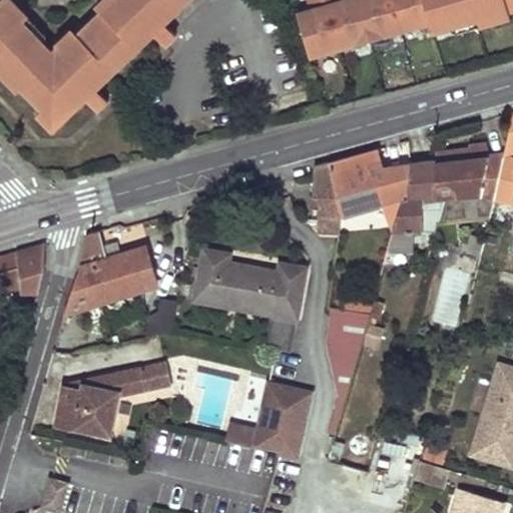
[(43,111),(38,116),(53,132),(86,100),(81,96),(92,86),(97,90),(154,35),(149,31),(160,20),(165,25),(190,0),(115,0),(101,14),(79,36),(55,58),(50,53),(23,24),(1,1),(0,0),(0,73),(19,93),(22,90),(28,85),(41,99),(36,104),(43,111)]
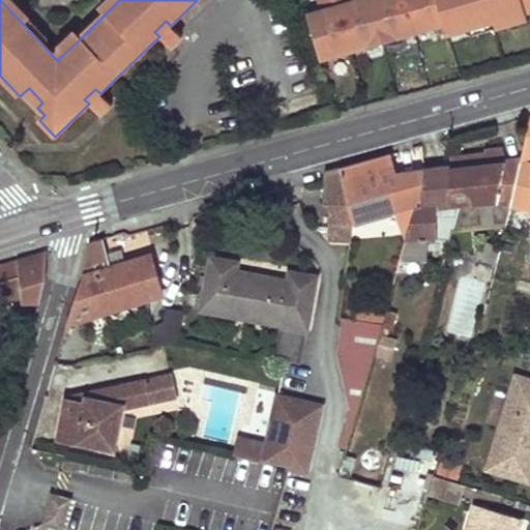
[(10,0),(2,0),(1,1),(24,25),(29,20),(10,0)]
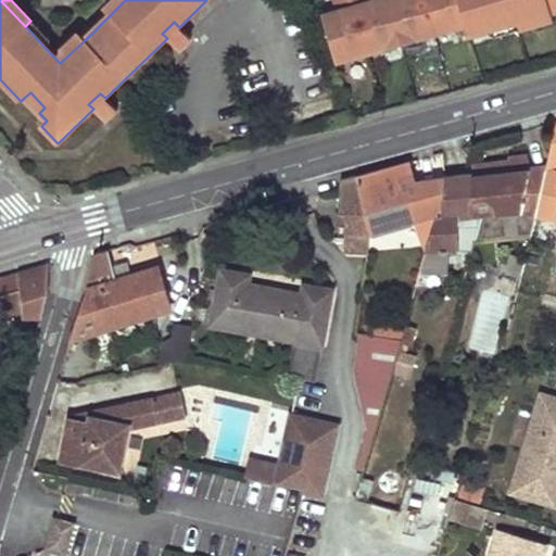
[(114,0),(104,10),(110,15),(125,0),(114,0)]
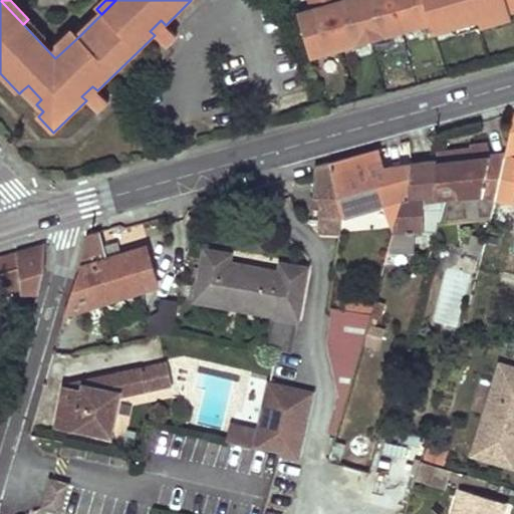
[(298,16),(310,59),(431,24),(434,33),(445,30),(510,12),(513,10),(513,0),(351,0),(344,2),(343,0),(308,0),(312,11),(298,16)]
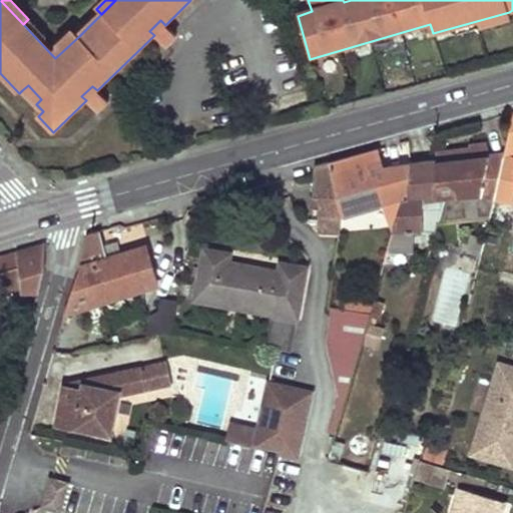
[(511,18),(509,12),(444,30),(453,35),(511,18)]
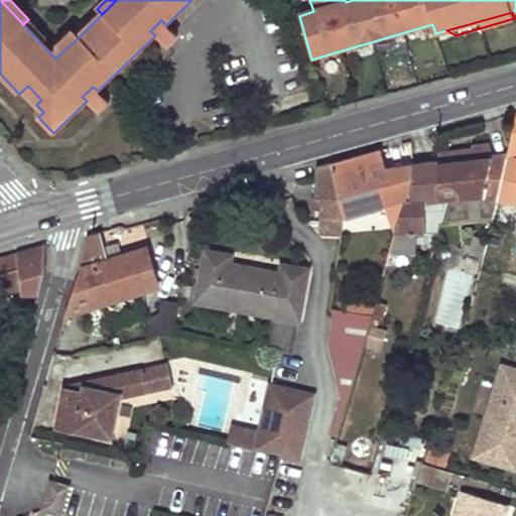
[(161,20),(150,31),(155,35),(166,47),(177,37),(166,25),(161,20)]
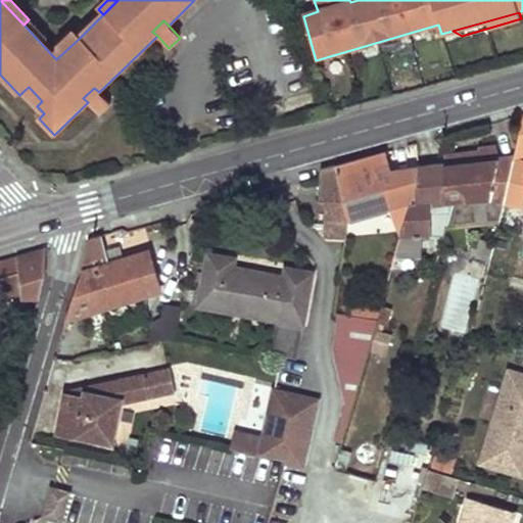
[(81,37),(76,31),(51,54),(56,59),(81,37)]
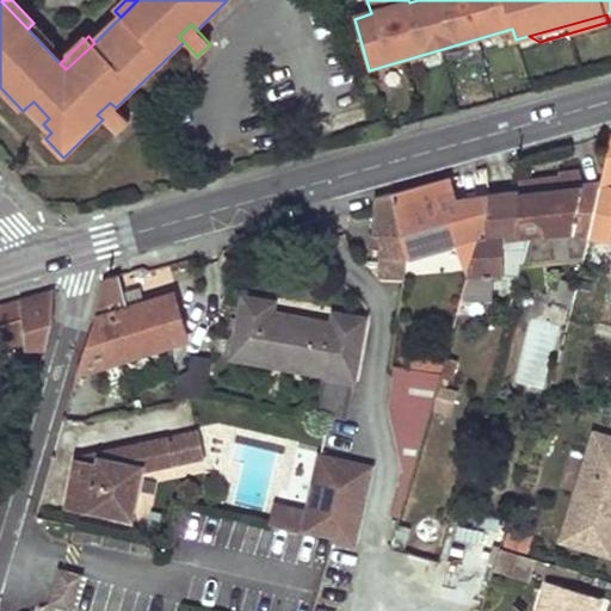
[(34,102),(26,107),(43,124),(49,118),(34,102)]
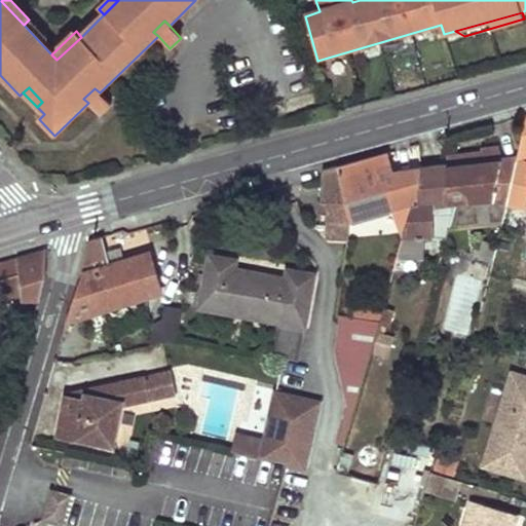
[(95,88),(83,99),(88,103),(100,115),(111,105),(100,92),(95,88)]
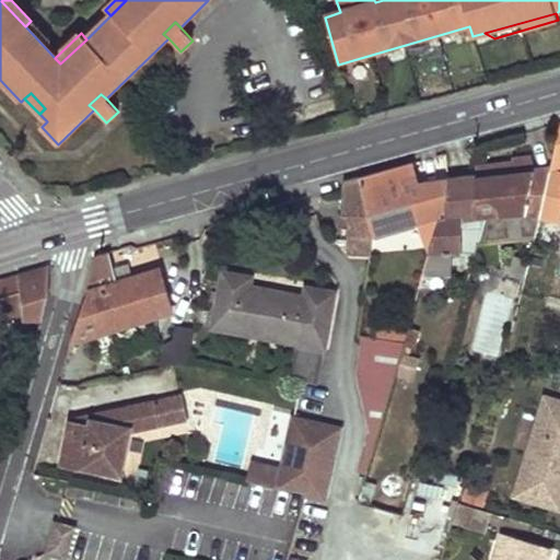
[(559,218),(559,132),(552,168),(541,214),(559,218)]
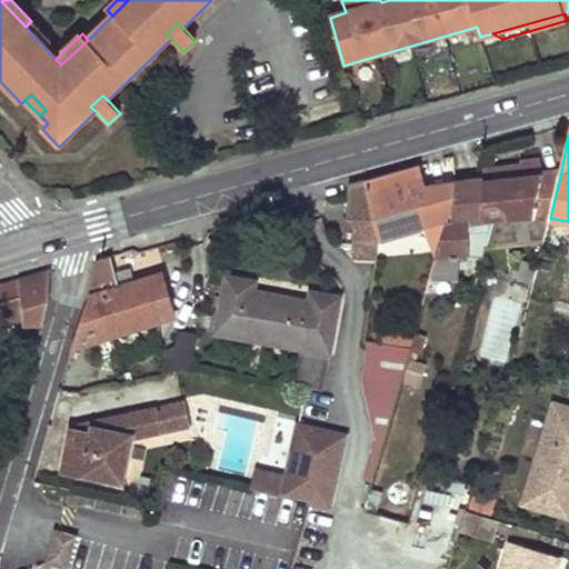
[(543,173),(541,161),(522,162),(522,166),(483,170),(483,180),(481,221),(492,221),(485,249),(543,243),(550,218),(561,171),(543,173)]
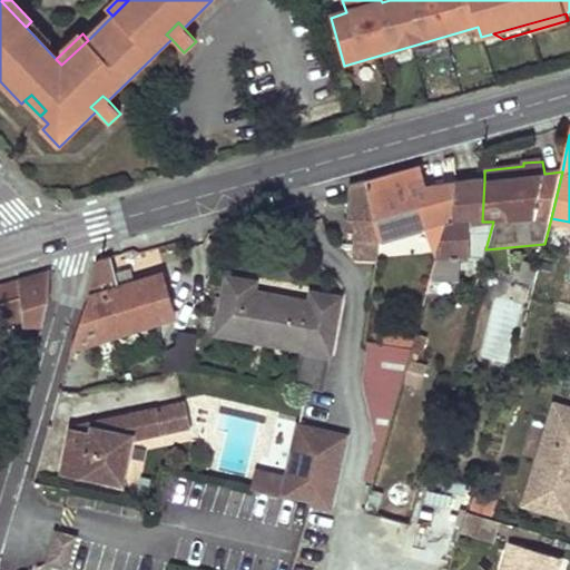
[(366,182),(380,237),(426,225),(452,217),(457,184),(428,188),(421,166),(366,182)]
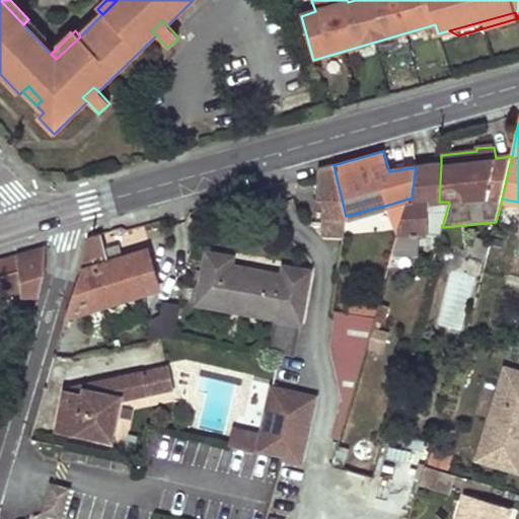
[(416,167),(412,198),(412,204),(409,204),(399,232),(392,255),(417,256),(418,233),(428,233),(428,202),(439,202),(441,164),(416,167)]
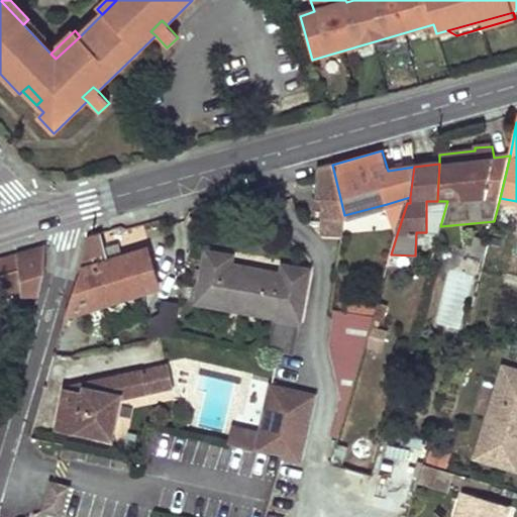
[(316,169),(314,199),(320,199),(320,233),(342,234),(342,215),(344,215),(332,165),(316,169)]
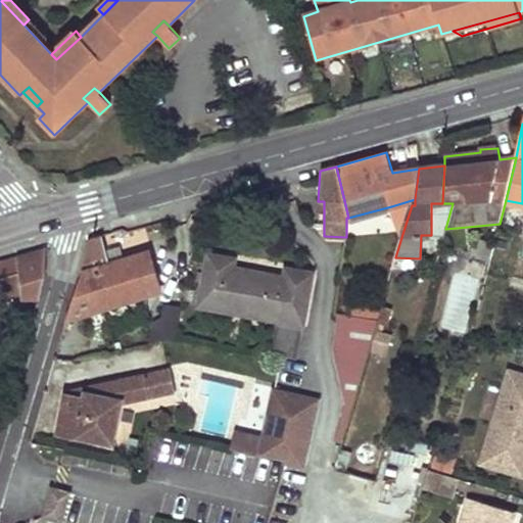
[(415,199),(391,206),(402,234),(412,205),(415,205),(415,199)]
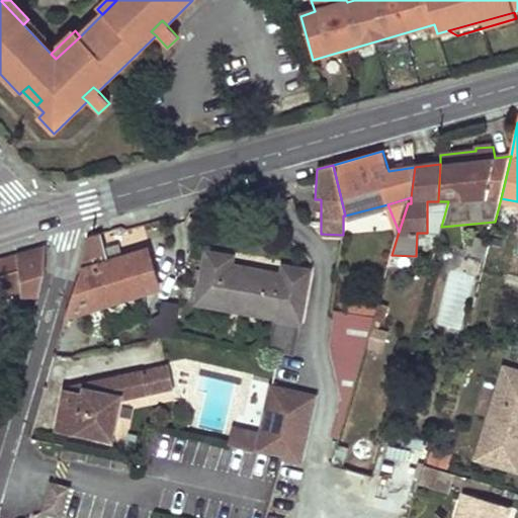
[(159,288),(148,252),(120,260),(115,247),(104,250),(100,233),(89,237),(81,270),(65,317),(159,288)]
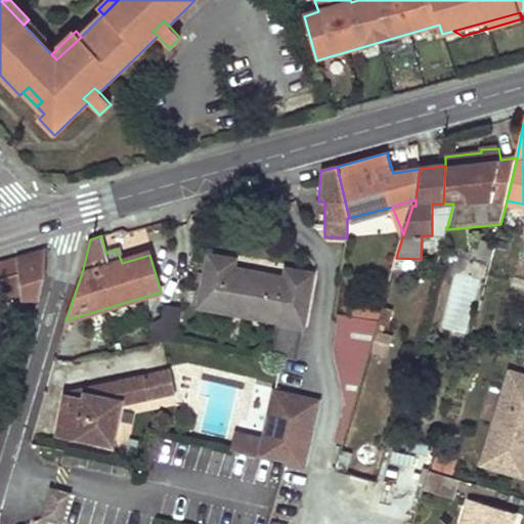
[(481,241),(477,258),(489,262),(494,245),(481,241)]
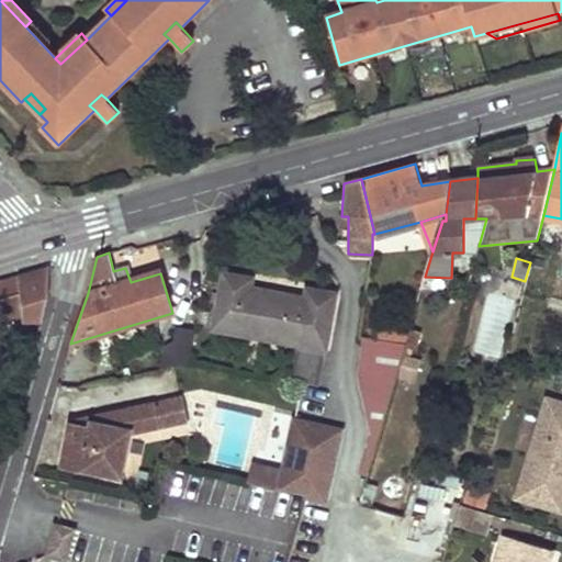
[(0,282),(0,315),(22,310),(23,315),(23,321),(43,321),(48,294),(49,269),(0,282)]
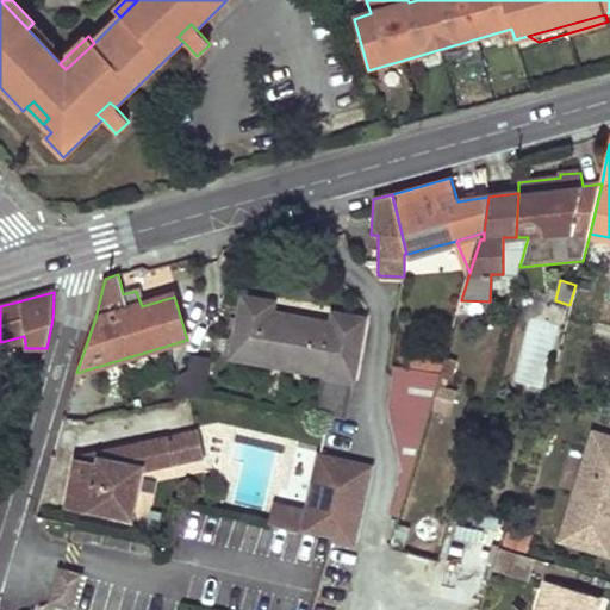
[(354,379),(363,319),(332,313),(330,325),(271,315),(273,303),(242,297),(231,356),(354,379)]
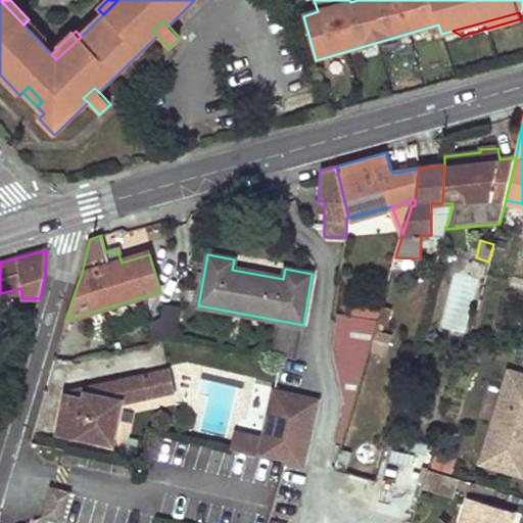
[(20,288),(0,293),(0,298),(21,293),(20,288)]
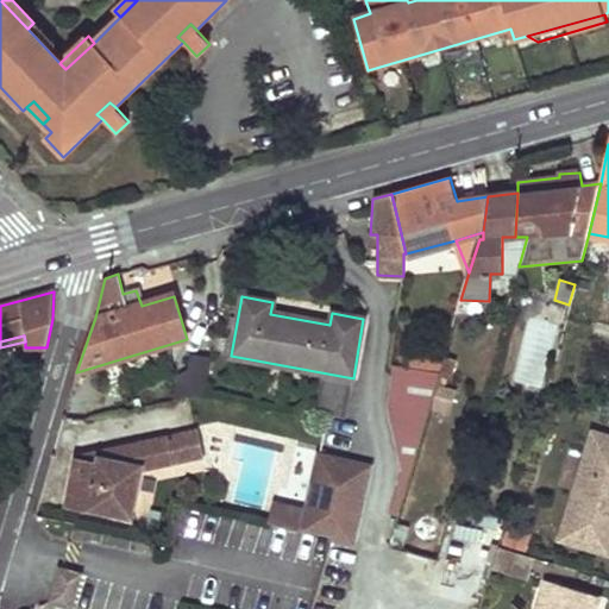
[(441,371),(440,375),(450,377),(453,364),(444,362),(441,371)]
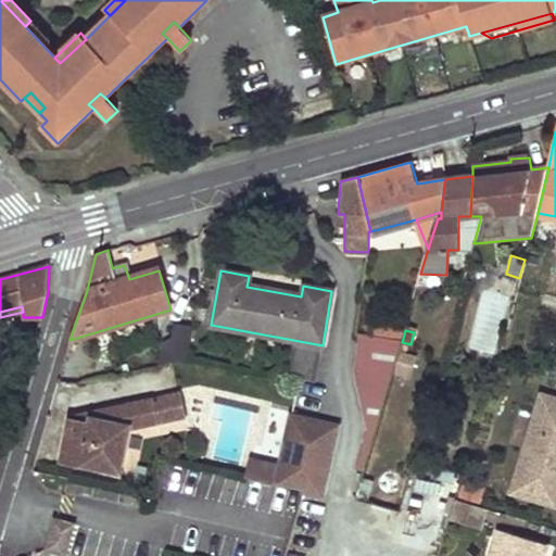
[(392,379),(408,381),(413,356),(396,353),(392,379)]
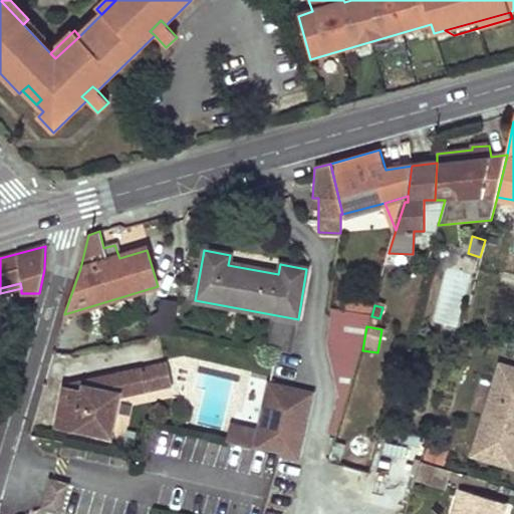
[(144,391),(169,386),(164,365),(140,370),(144,391)]
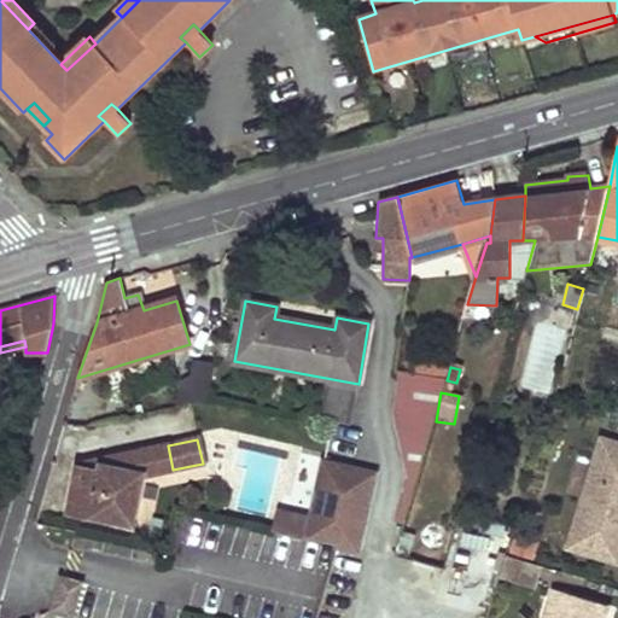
[(617,443),(604,439),(570,548),(617,563),(617,443)]
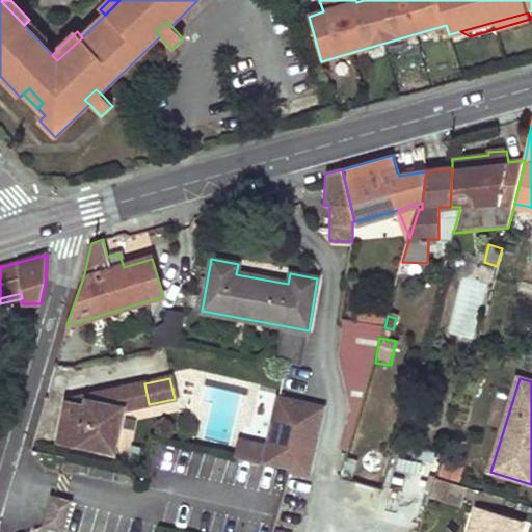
[(114,452),(124,410),(149,404),(144,383),(87,395),(85,406),(65,402),(58,441),(114,452)]
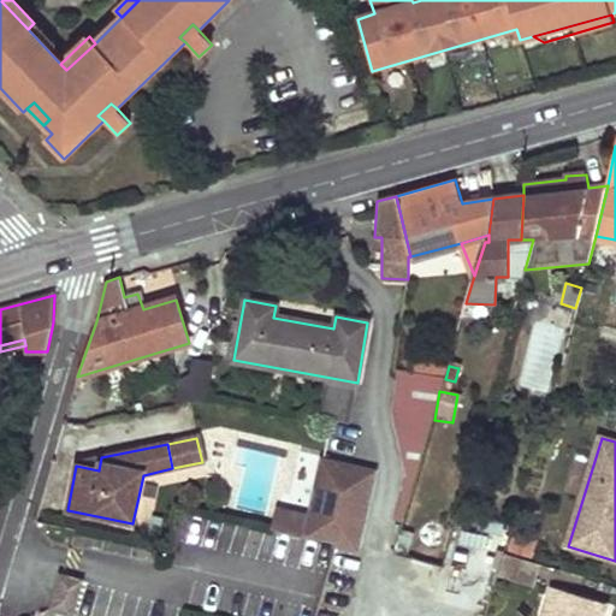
[(312,503),(303,537),(333,543),(345,498),(326,495),(312,503)]
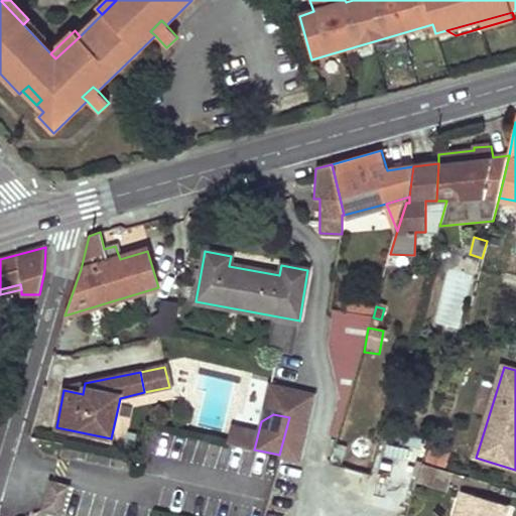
[(351,457),(371,456),(370,438),(350,439),(351,457)]
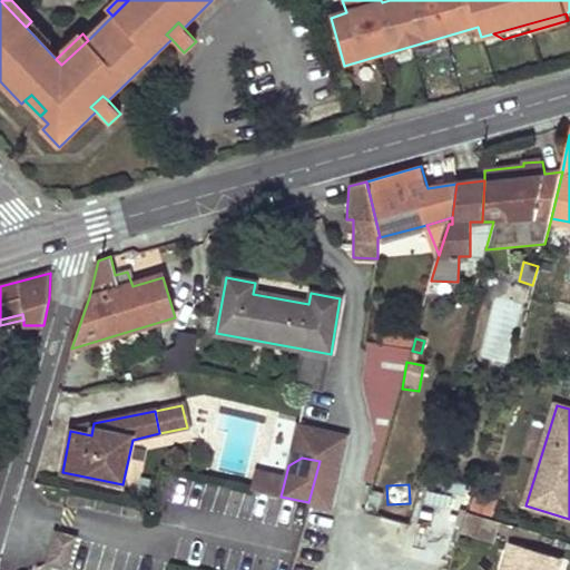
[(469,512),(492,517),(494,503),(471,498),(469,512)]
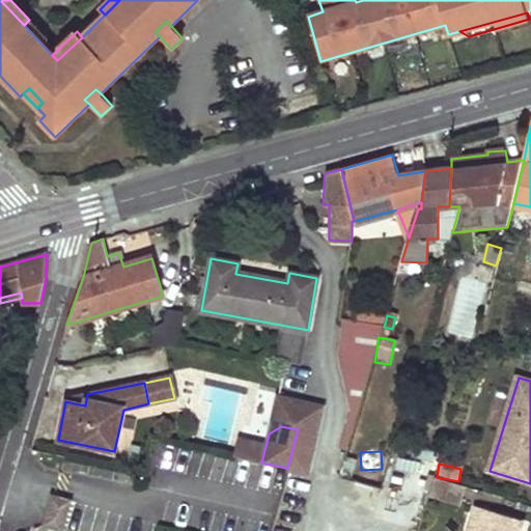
[(426,497),(453,506),(459,490),(432,480),(426,497)]
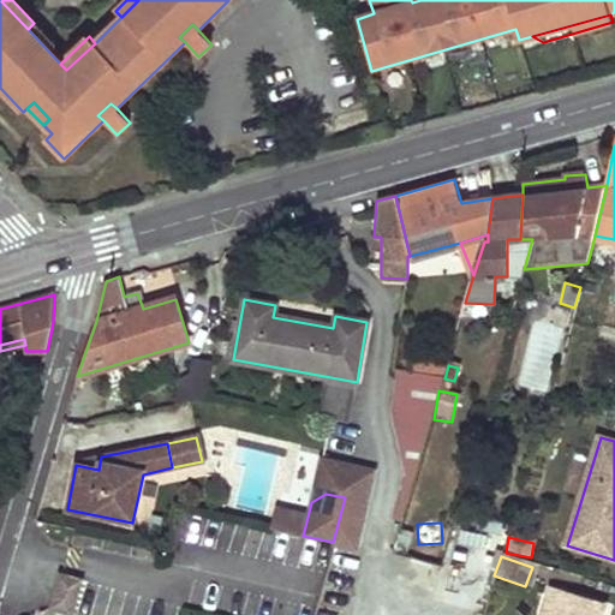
[(61,574),(54,599),(73,604),(81,580),(61,574)]
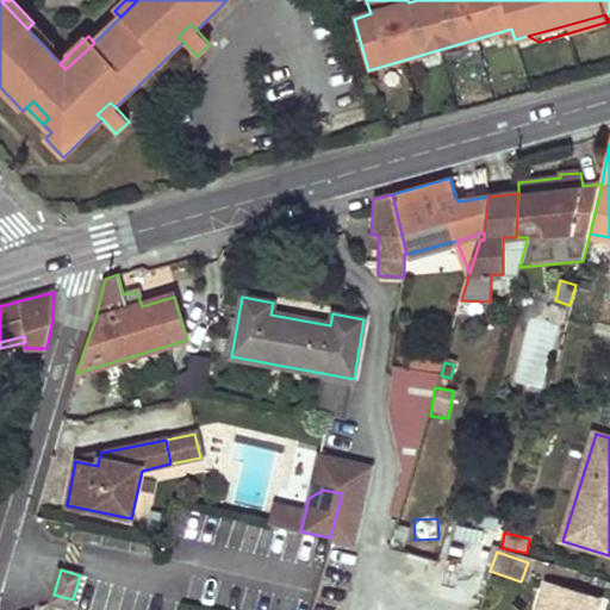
[(547,582),(537,609),(598,609),(603,598),(547,582)]
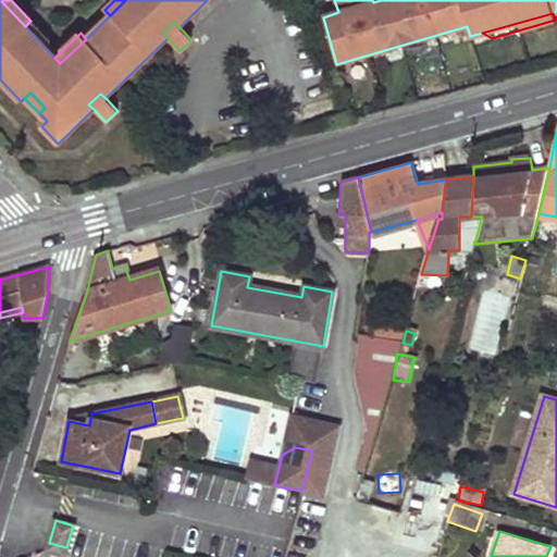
[(66,547),(49,543),(47,549),(64,555),(66,547)]
